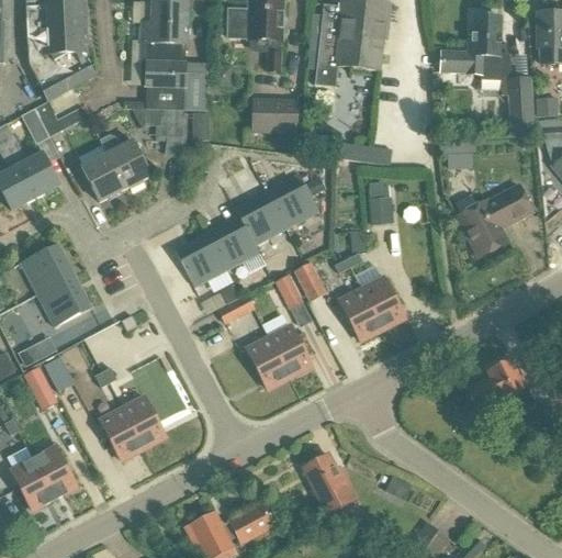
[(76,1),(76,0),(24,0),(26,49),(22,52),(47,98),(93,73),(85,57),(83,58),(80,52),(85,52),(82,1),(76,1)]
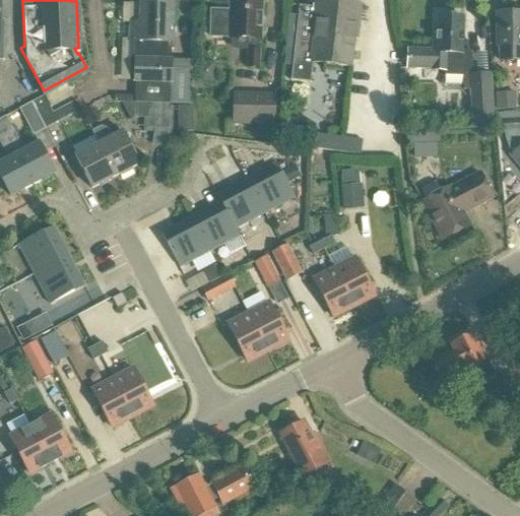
[(135,38),(135,54),(170,54),(171,39),(172,39),(173,1),(171,1),(171,0),(142,0),(142,1),(141,1),(140,20),(131,19),(131,38),(135,38)]
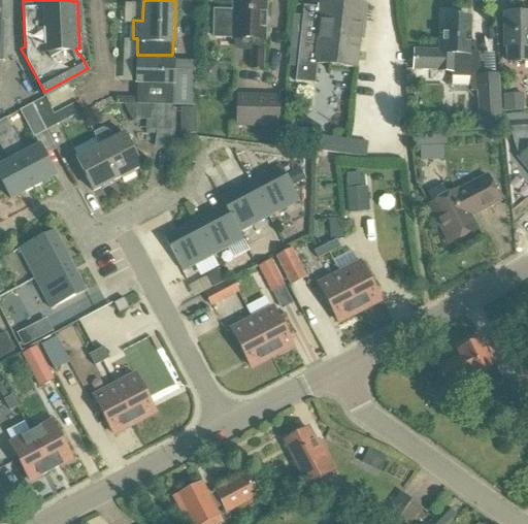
[(212,35),(233,35),(252,35),(252,48),(251,48),(251,64),(263,65),(265,0),(234,0),(234,7),(212,7),(212,35)]
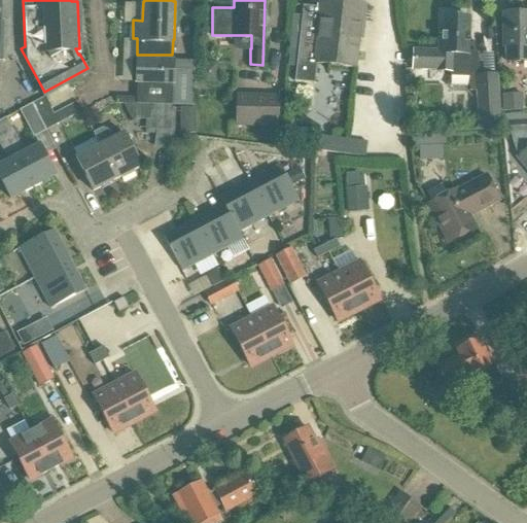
[(319,4),(304,2),(294,78),(315,80),(317,60),(355,64),(358,33),(361,34),(364,2),(346,0),(319,0),(319,4)]
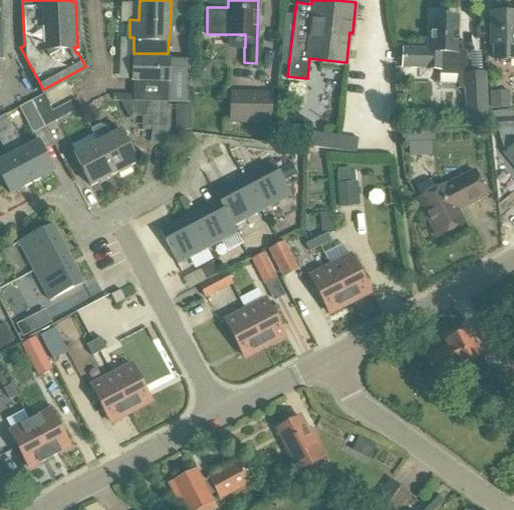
[(513,56),(513,10),(491,10),(491,28),(494,28),(494,57),(513,56)]
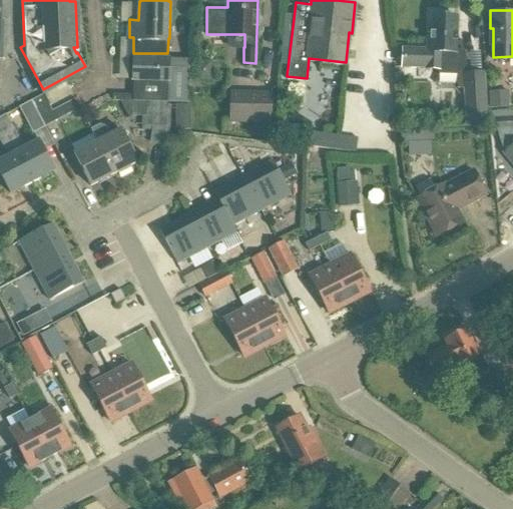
[(476,69),(465,70),(463,50),(456,50),(457,14),(453,14),(451,12),(444,12),(442,14),(431,14),(430,33),(427,33),(426,46),(402,45),(402,64),(425,65),(426,66),(439,66),(439,70),(458,71),(457,85),(464,85),(466,123),(488,121),(488,116),(487,108),(486,91),(485,68),(476,69)]
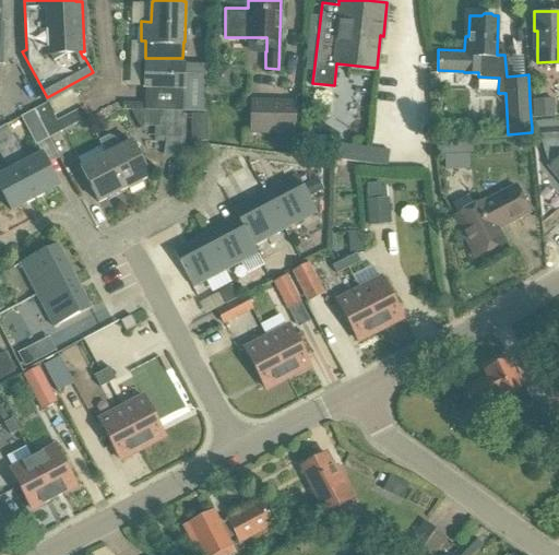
[(182,60),(182,58),(145,58),(145,84),(145,101),(123,99),(123,106),(131,106),(145,107),(159,107),(181,108),(205,108),(206,60),(182,60)]
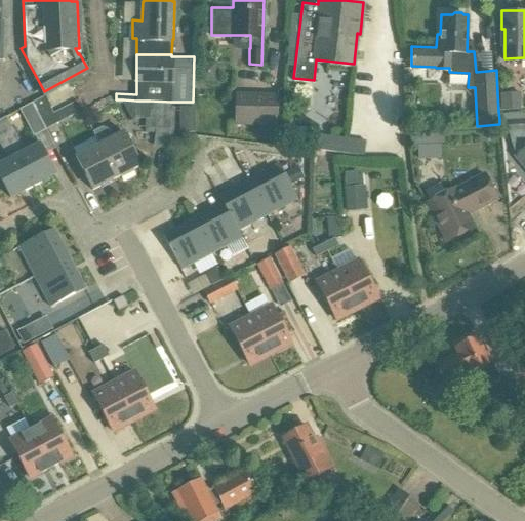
[(274,121),(275,92),(233,91),(232,120),(274,121)]
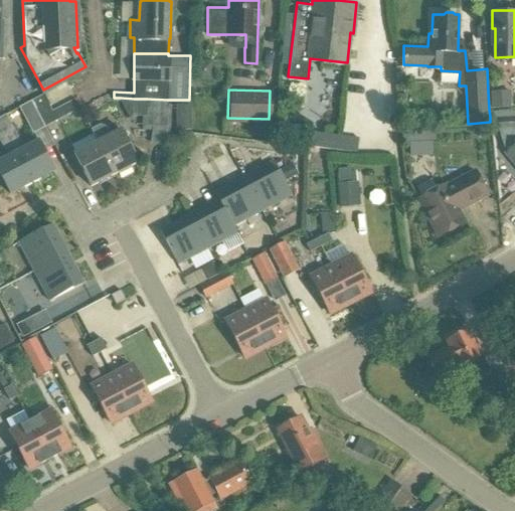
[(509,91),(492,91),(492,106),(510,106),(509,91)]
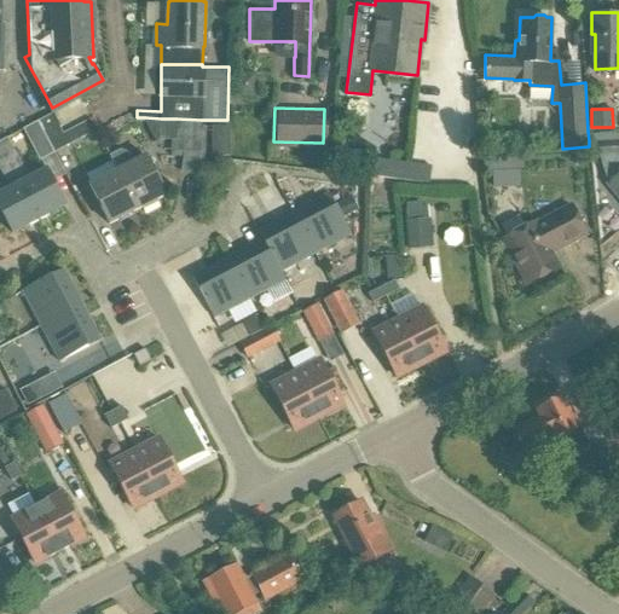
[(68,142),(62,131),(51,110),(38,117),(55,149),(68,142)]
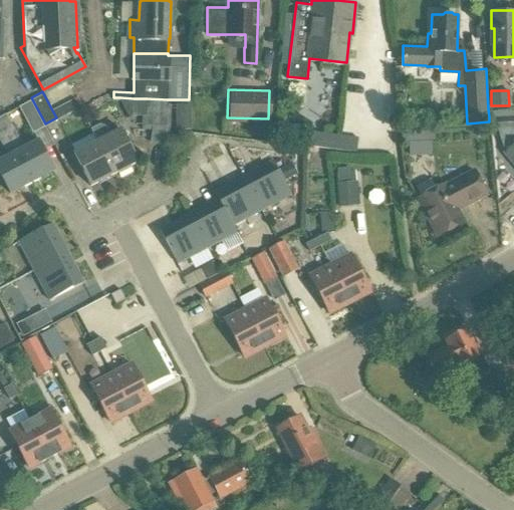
[(45,123),(31,97),(19,103),(33,130),(43,124),(45,123)]
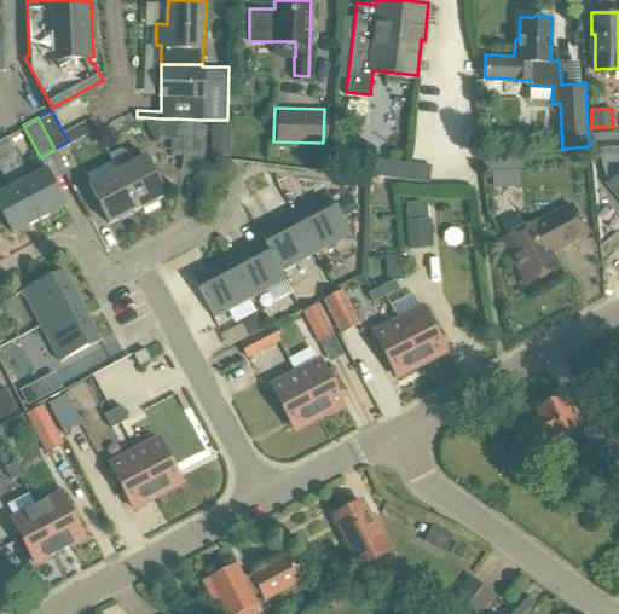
[(162,135),(175,135),(175,148),(201,149),(201,120),(177,119),(161,119),(145,117),(155,138),(162,135)]
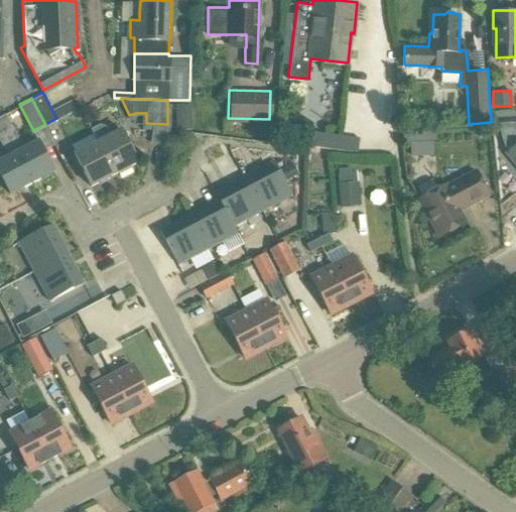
[(176,102),(177,128),(191,128),(190,102),(176,102)]
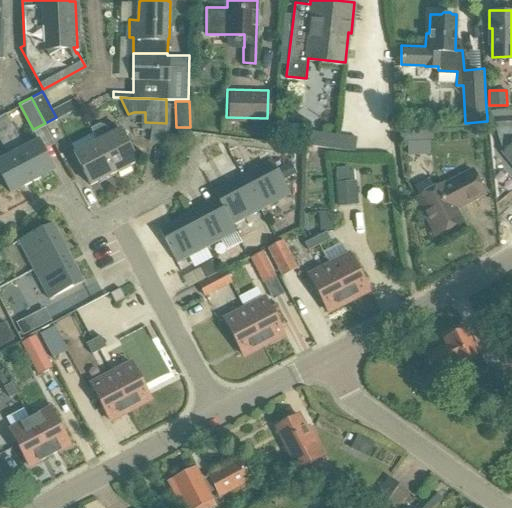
[(511,107),(486,108),(487,116),(511,115),(511,107)]
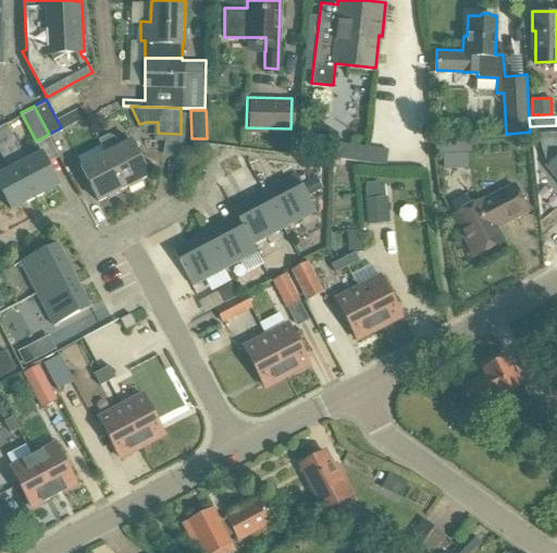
[(20,147),(12,133),(7,121),(0,123),(0,128),(11,151),(20,147)]
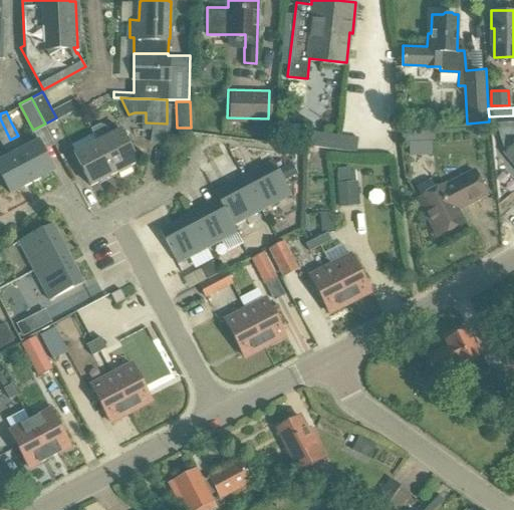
[(498,130),(506,150),(505,151),(513,161),(513,128),(513,129),(513,115),(489,116),(491,130),(498,130)]
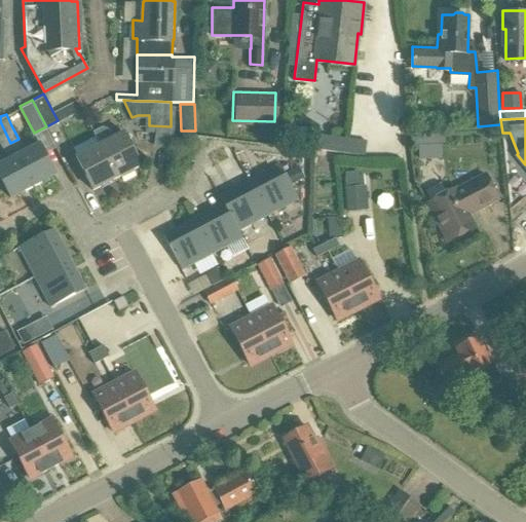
[(0,142),(3,147),(10,143),(0,121),(0,142)]
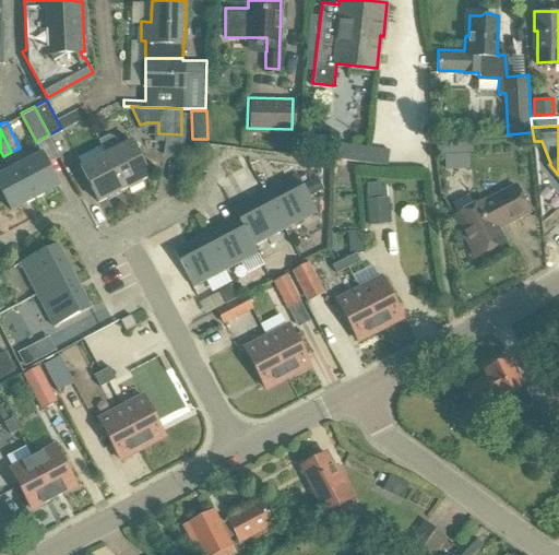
[(99,139),(105,151),(123,187),(128,185),(129,186),(142,179),(141,178),(150,174),(131,138),(118,144),(114,136),(107,133),(99,139)]
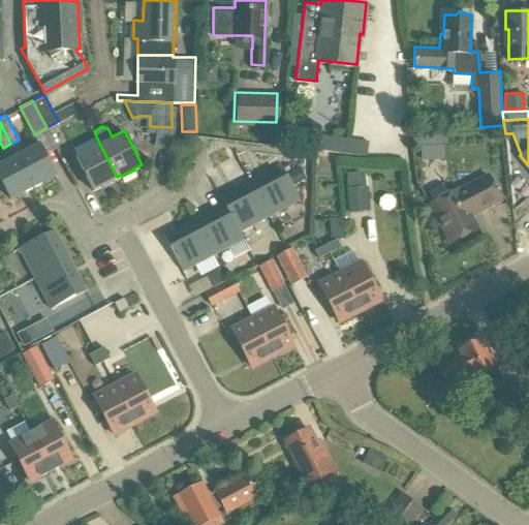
[(44,128),(34,133),(44,152),(55,147),(44,128)]
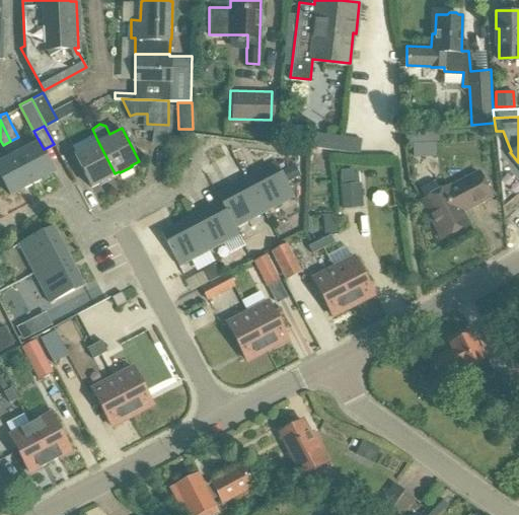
[(406,141),(442,139),(441,127),(405,129),(406,141)]
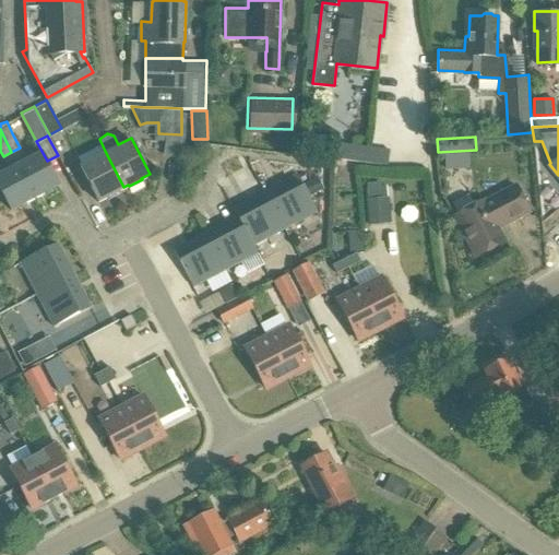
[(336,140),(335,156),(387,163),(389,146),(336,140)]
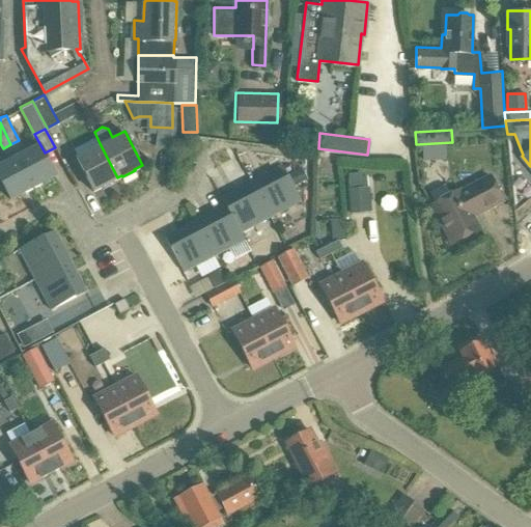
[(39,143),(17,156),(32,186),(55,173),(39,143)]
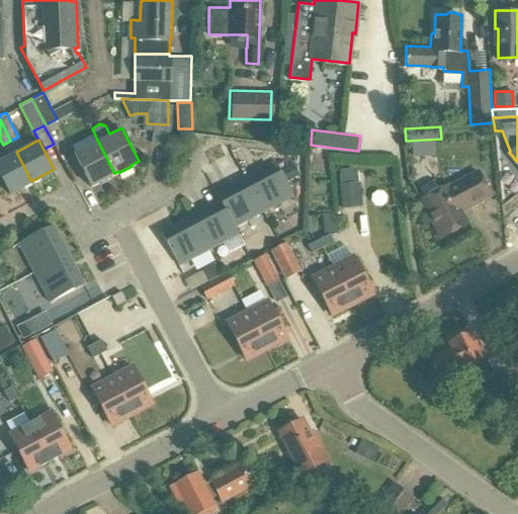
[(114,173),(97,140),(75,152),(91,185),(99,181),(99,182),(111,176),(110,175),(114,173)]
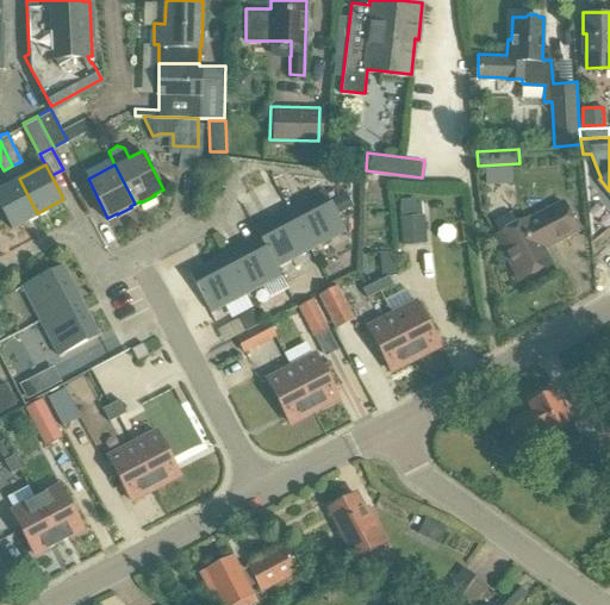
[(257,170),(242,178),(249,191),(263,182),(257,170)]
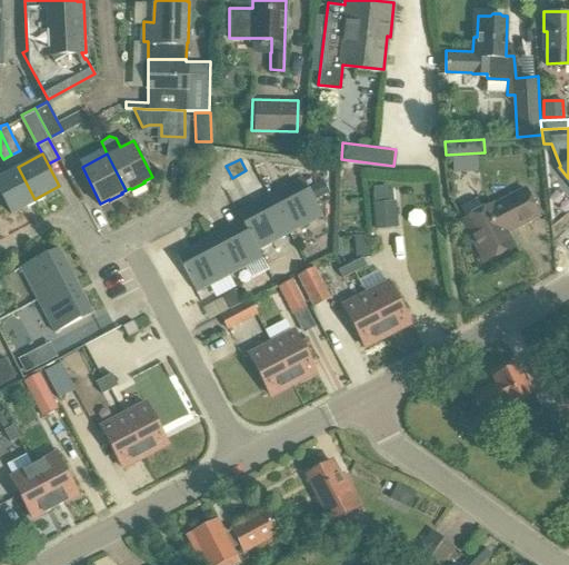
[(35,199),(18,167),(0,176),(0,191),(10,211),(35,199)]
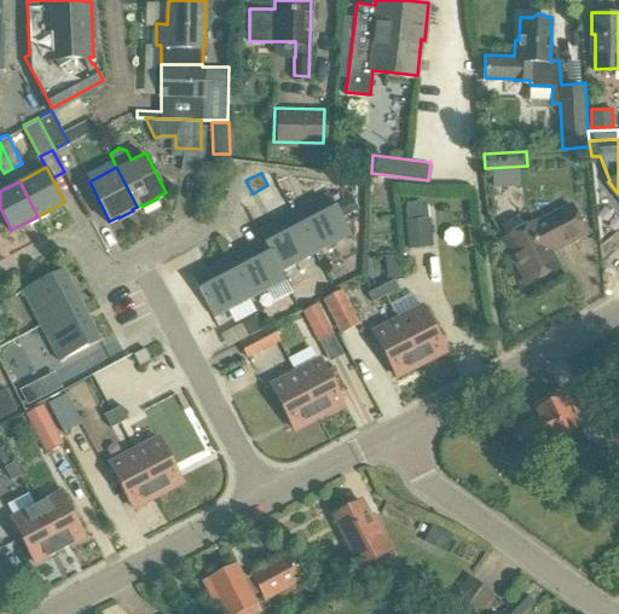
[(304,203),(293,209),(295,214),(314,250),(350,231),(330,196),(307,208),(304,203)]
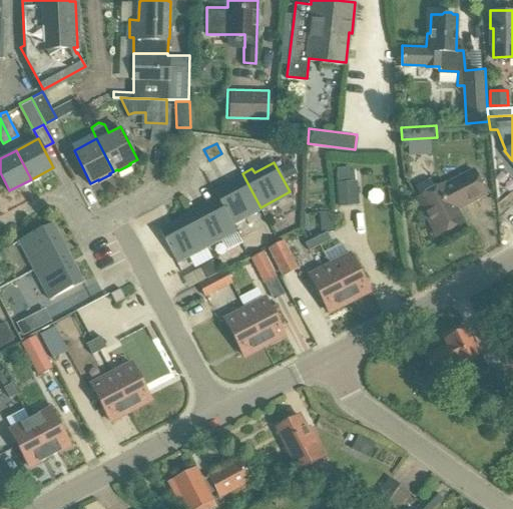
[(464,219),(456,204),(462,201),(463,203),(485,191),(473,168),(445,182),(444,181),(414,197),(421,210),(424,208),(437,233),(464,219)]
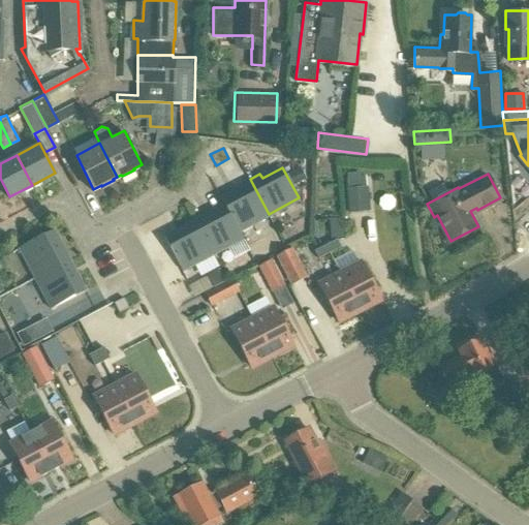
[(229,190),(220,195),(226,207),(243,238),(244,238),(240,229),(269,214),(252,183),(231,194),(229,190)]
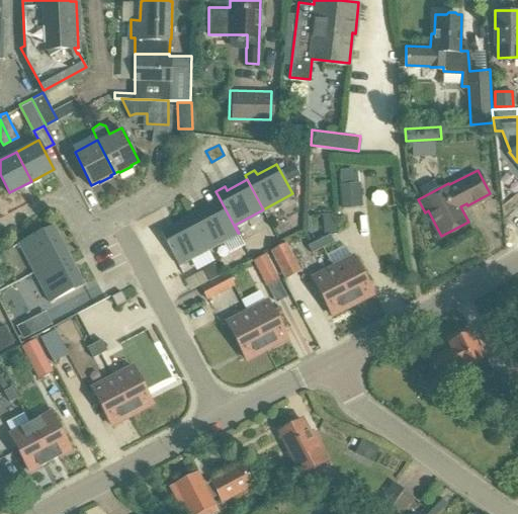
[(359,180),(358,180),(340,182),(339,182),(341,206),(362,203),(359,180)]
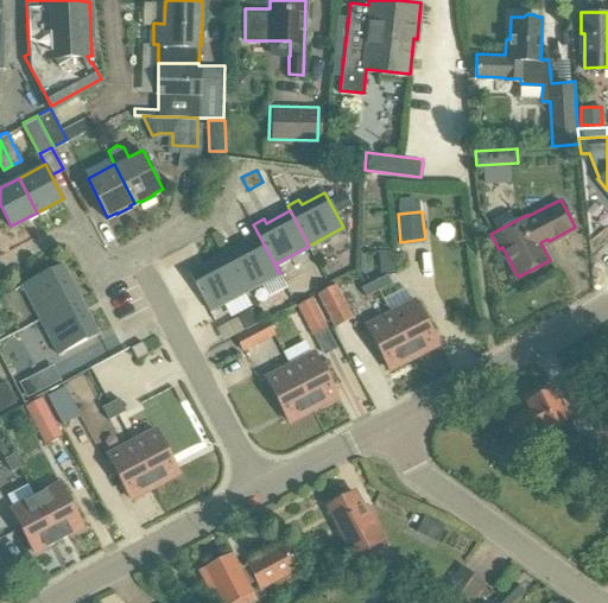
[(233,245),(223,251),(226,256),(245,292),(279,273),(260,237),(236,251),(233,245)]
